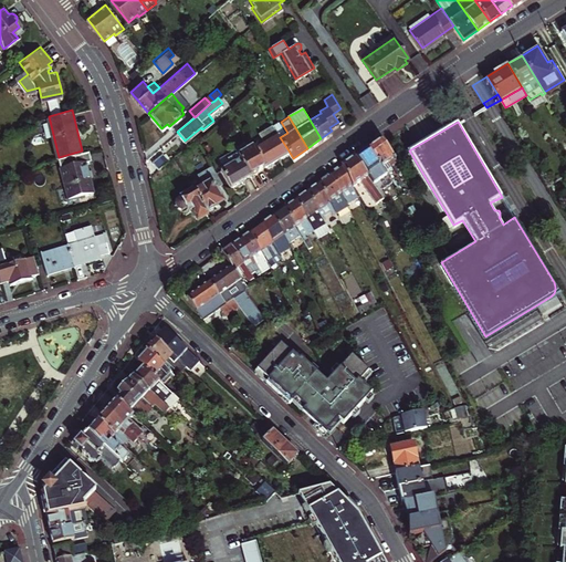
[(265,164),(289,151),(280,137),(279,133),(254,147),(265,164)]
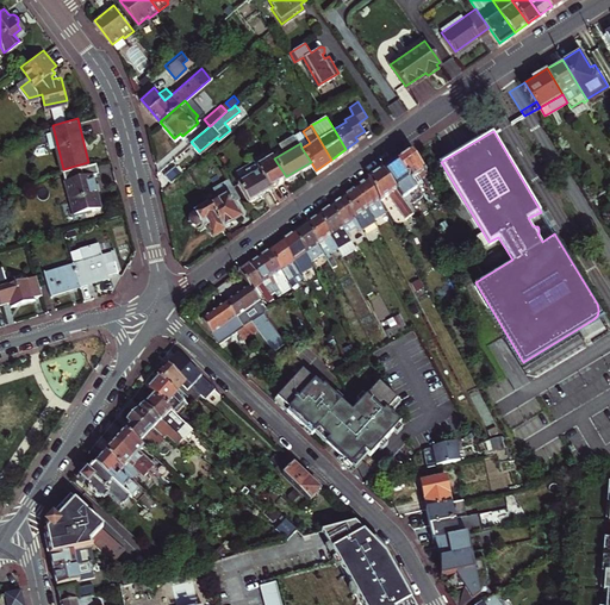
[(253,156),(260,167),(271,186),(286,176),(274,158),(268,147),(253,156)]
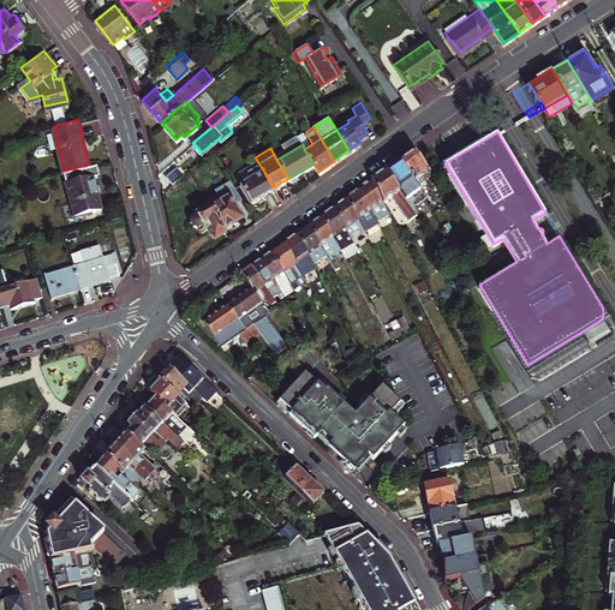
[(428,177),(431,174),(429,169),(415,150),(400,160),(427,196),(436,189),(428,177)]
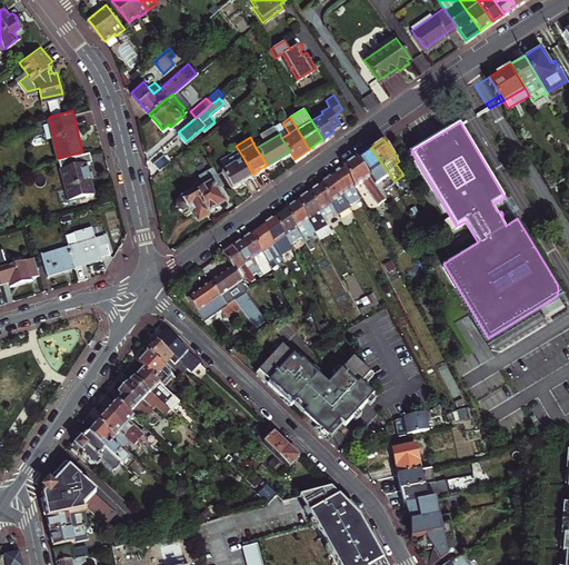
[(395,181),(370,148),(358,157),(381,190),(395,181)]
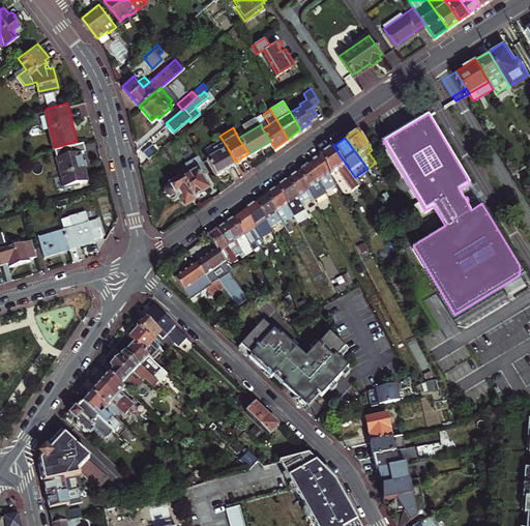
[(77,141),(55,147),(64,184),(88,179),(81,150),(86,148),(84,139),(77,141)]
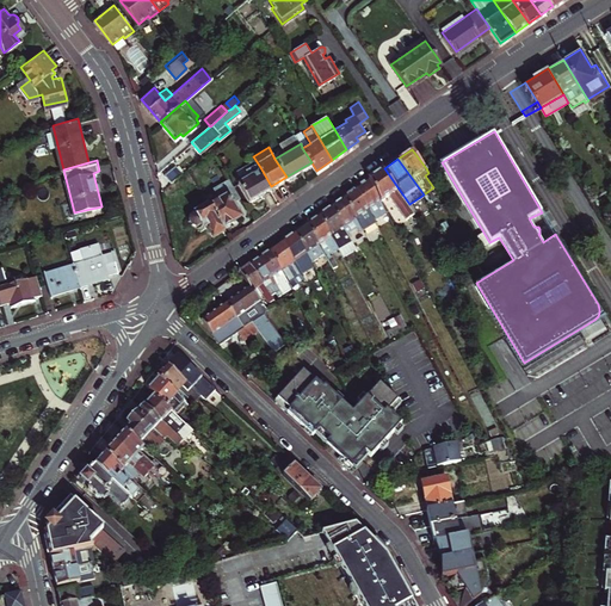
[(171,180),(181,171),(174,162),(164,172),(171,180)]
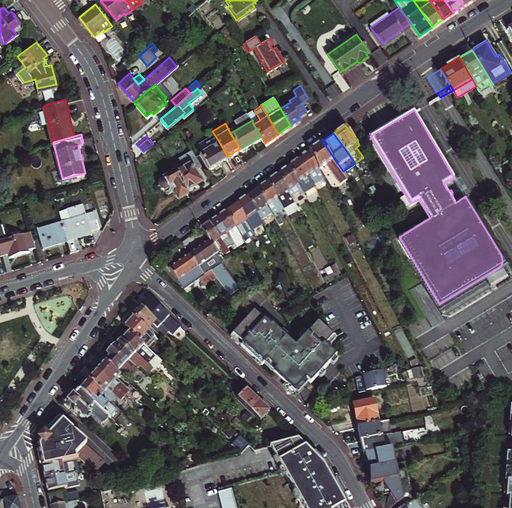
[(309,148),(319,165),(325,160),(340,181),(347,176),(343,171),(322,141),(321,139),(309,148)]
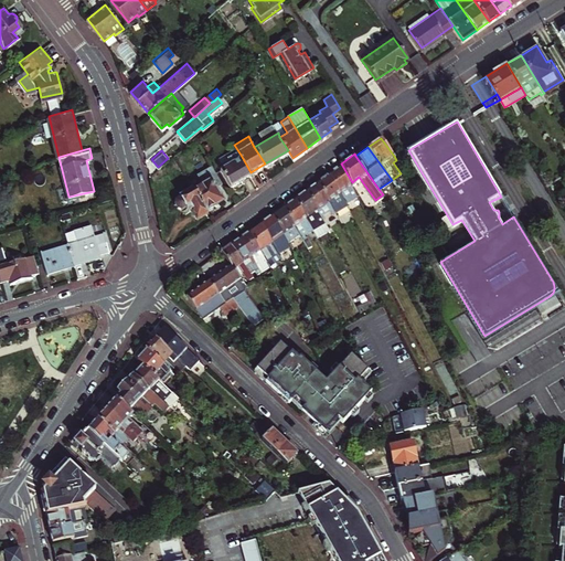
[(231,184),(251,172),(241,155),(221,167),(231,184)]
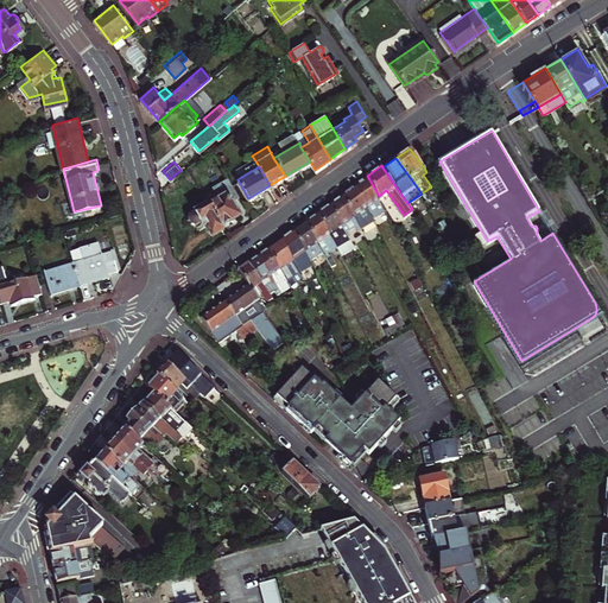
[(386,209),(379,196),(367,176),(355,184),(372,216),(386,209)]
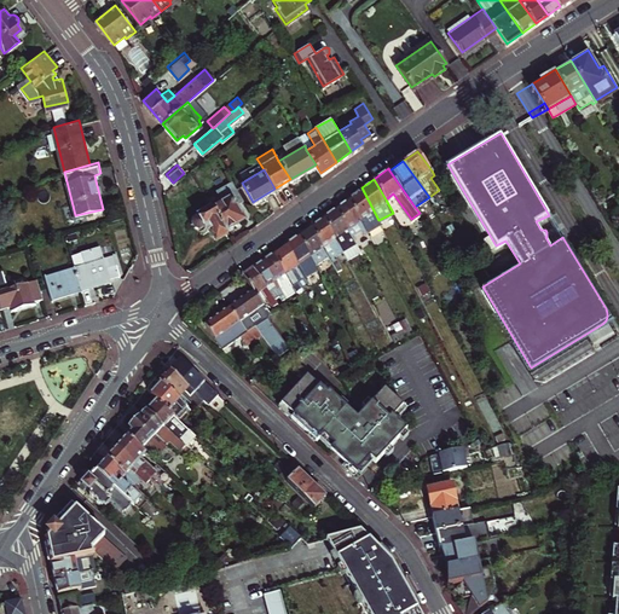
[(348,197),(366,230),(380,222),(379,220),(362,187),(348,197)]
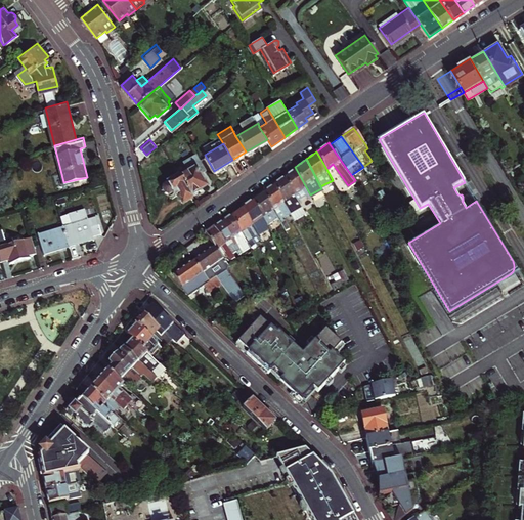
[(193,166),(180,174),(191,191),(192,191),(194,191),(198,189),(198,187),(206,183),(203,177),(200,171),(199,171),(193,163),(191,164),(193,166)]
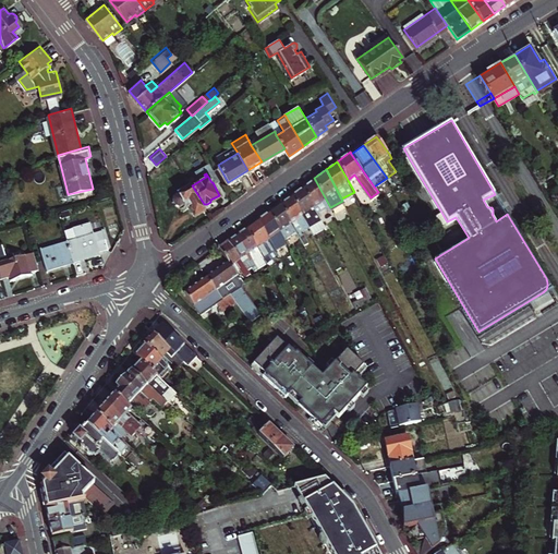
[(330,207),(314,178),(303,184),(313,204),(324,221),(327,220),(322,208),(326,205),(328,208),(330,207)]
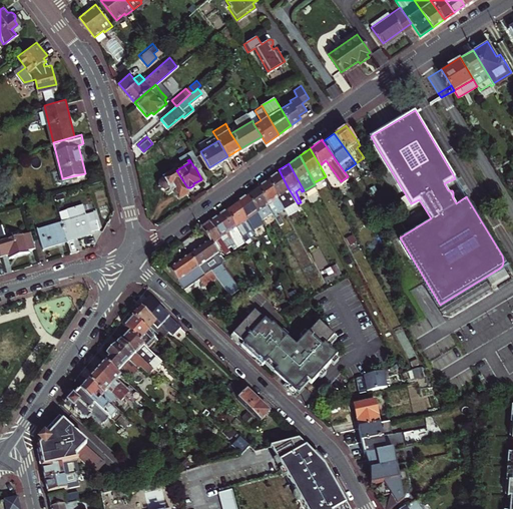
[(176,170),(175,168),(159,178),(159,181),(161,186),(164,187),(169,184),(171,189),(173,188),(178,195),(188,190),(187,187),(176,170)]
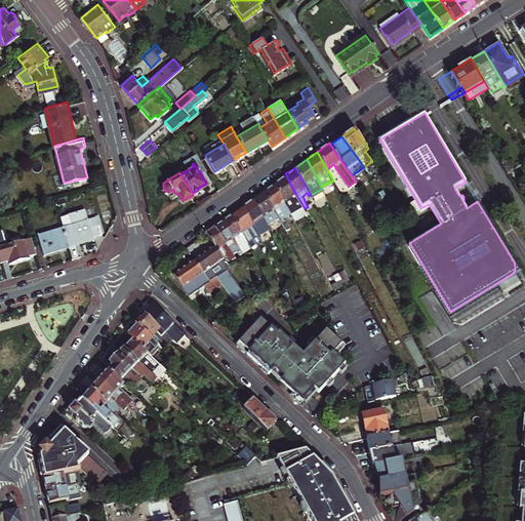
[(294,192),(285,173),(275,182),(287,205),(294,217),(306,210),(305,208),(294,192)]
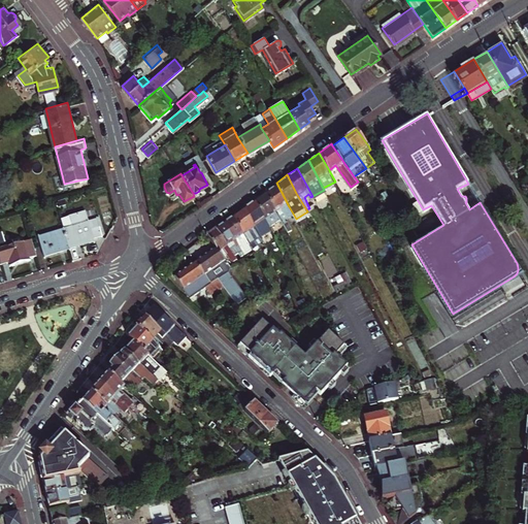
[(282,211),(289,206),(276,183),(265,190),(275,208),(284,224),(292,220),(289,215),(286,216),(285,213),(283,214),(282,211)]
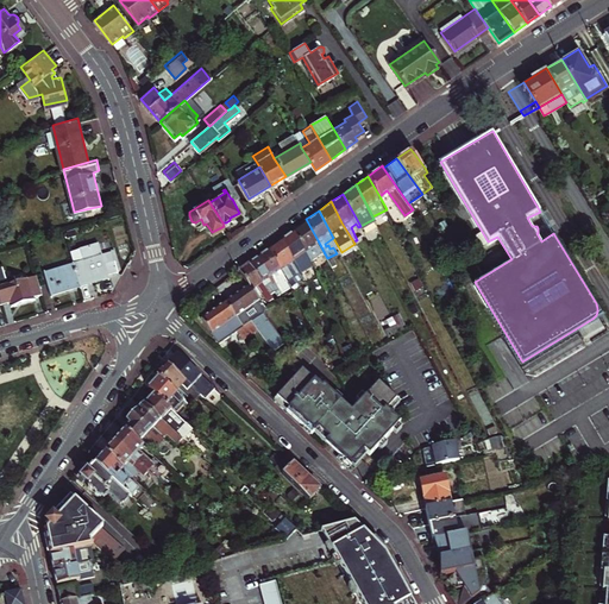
[(294,228),(307,252),(311,250),(309,246),(318,240),(306,219),(294,228)]
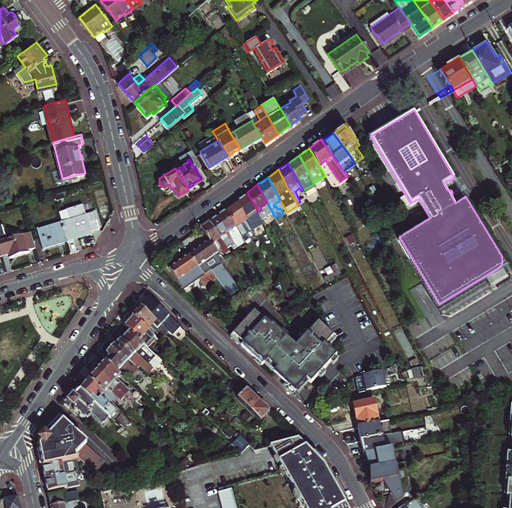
[(247,192),(236,199),(252,227),(255,233),(266,227),(258,212),(247,192)]
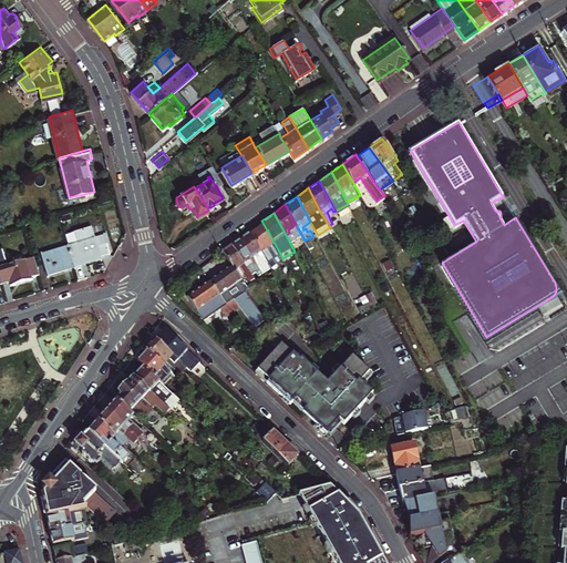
[(261,221),(250,229),(267,259),(279,252),(261,221)]
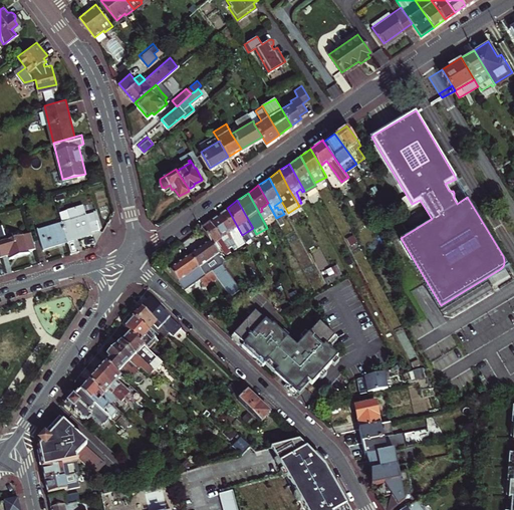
[(95,209),(79,214),(77,207),(66,210),(68,217),(62,219),(67,238),(91,231),(91,228),(99,226),(95,209)]
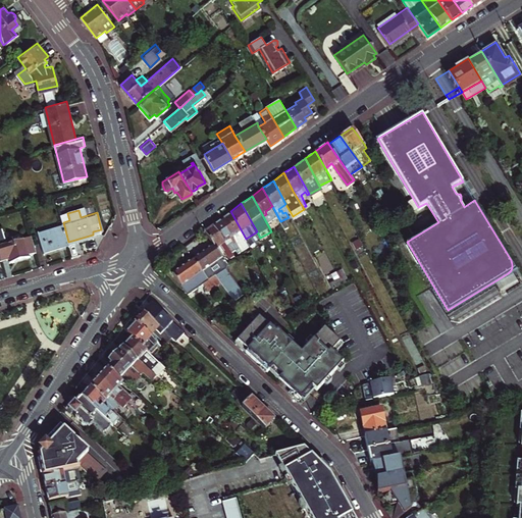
[(246,239),(230,211),(222,217),(241,249),(249,245),(246,239)]
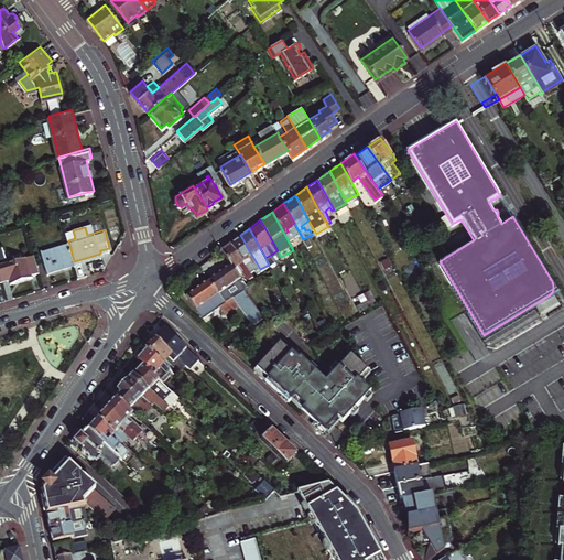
[(240,235),(230,241),(252,275),(260,269),(240,235)]
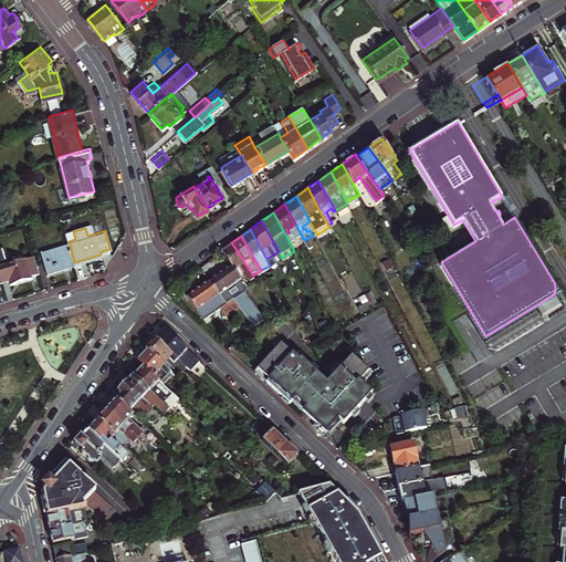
[(42,249),(48,271),(74,262),(69,241),(42,249)]
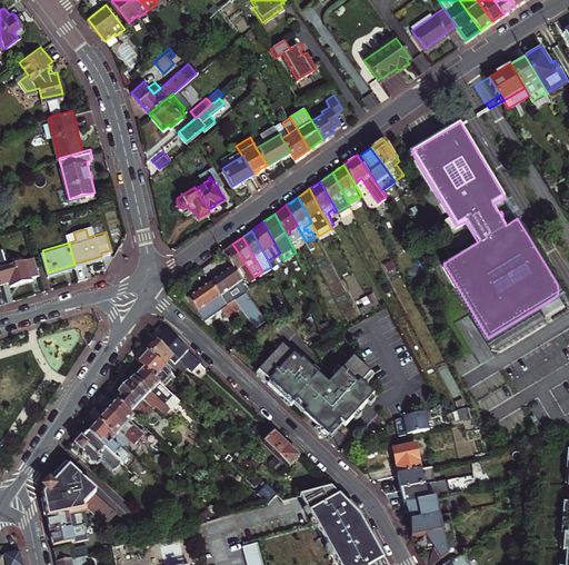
[(223,250),(232,264),(236,268),(240,265),(248,277),(249,276),(251,279),(255,277),(232,244),(223,250)]
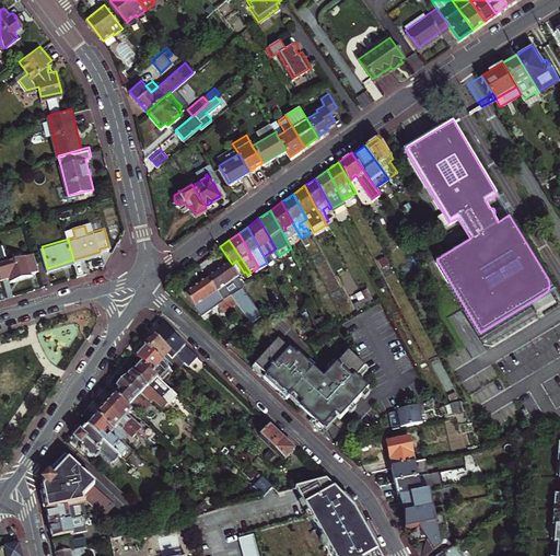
[(13,251),(6,253),(2,242),(0,243),(0,271),(1,277),(10,275),(11,278),(33,273),(33,270),(39,268),(35,254),(27,256),(26,252),(15,255),(13,251)]
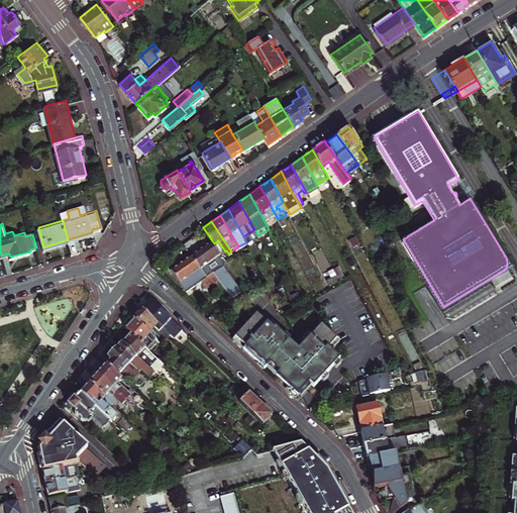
[(246,242),(257,235),(254,229),(243,236),(246,242)]
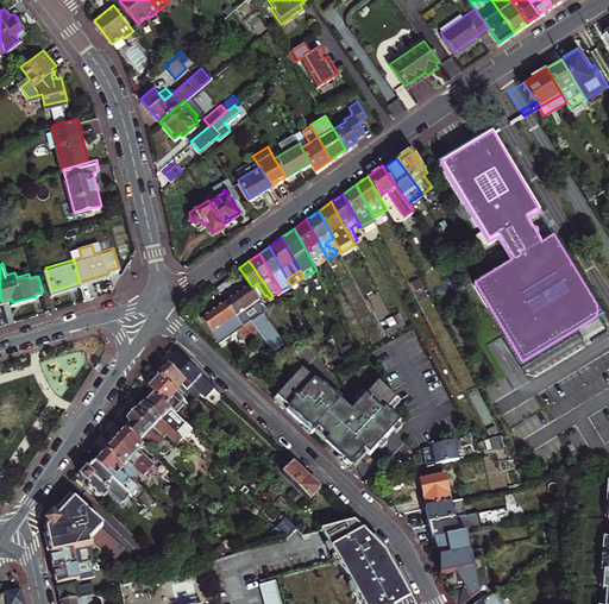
[(252,287),(249,282),(225,299),(244,323),(251,320),(257,327),(274,347),(284,340),(264,310),(265,304),(252,287)]
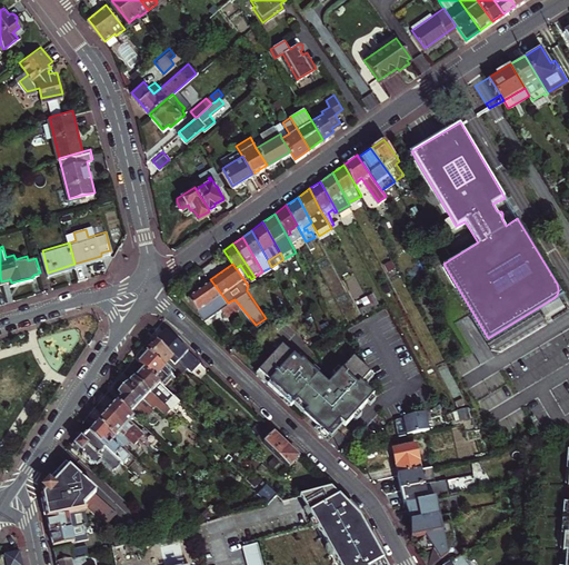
[(228,303),(210,279),(188,295),(205,318),(221,308),(227,316),(240,306),(235,299),(228,303)]
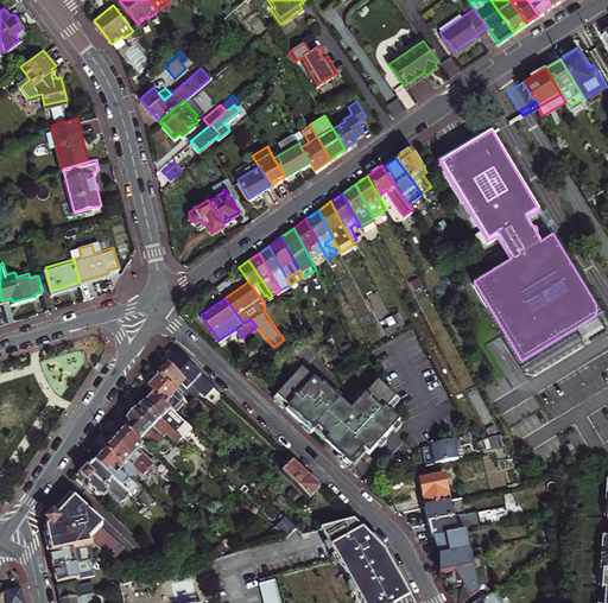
[(390,313),(393,321),(397,328),(404,324),(397,310),(390,313)]
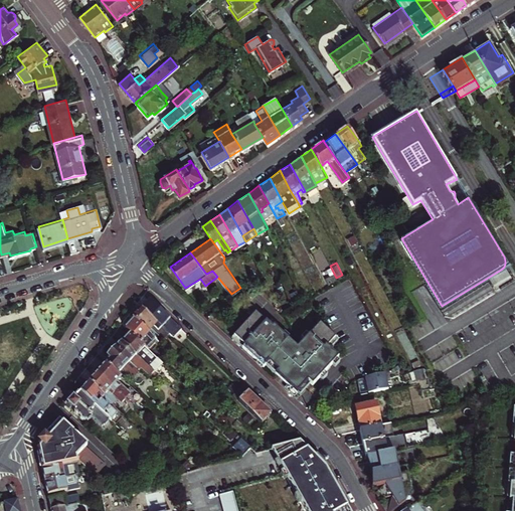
[(336,278),(333,272),(322,278),(325,283),(336,278)]
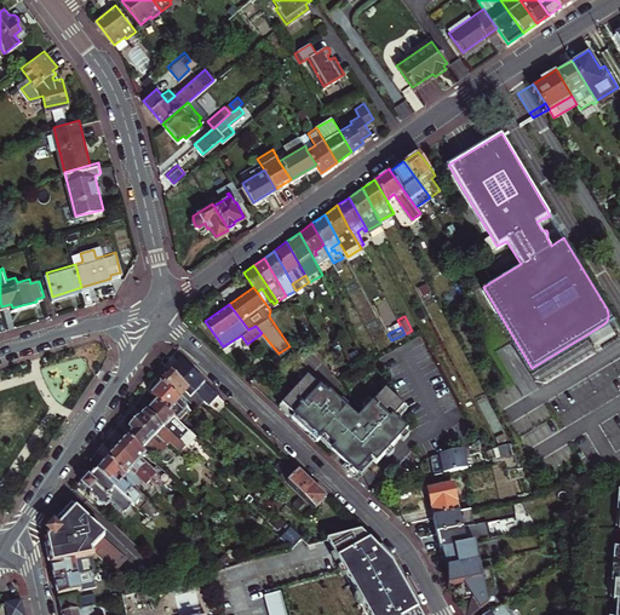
[(181,357),(171,367),(204,398),(210,392),(200,384),(205,380),(181,357)]
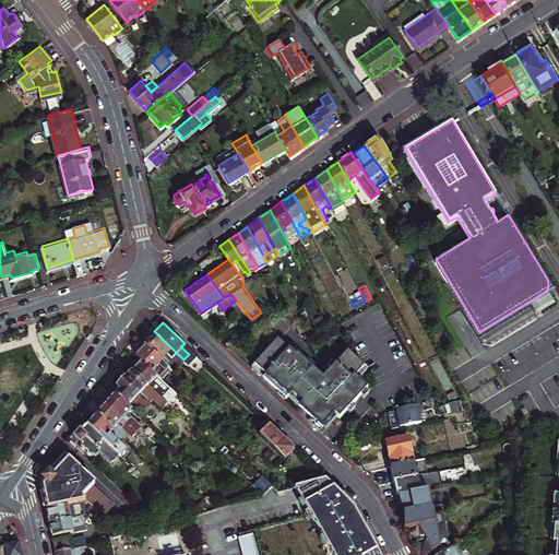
[(183,359),(154,331),(144,341),(147,343),(168,363),(171,359),(175,363),(178,364),(183,368),(187,364),(183,359)]
